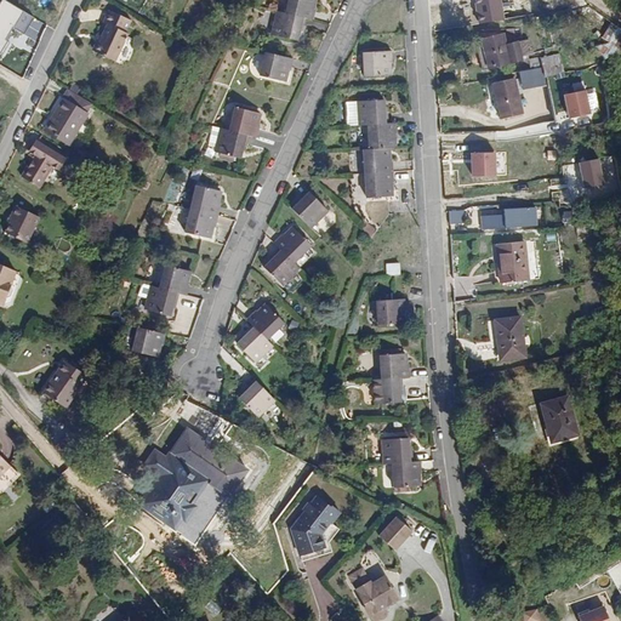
[(26,34),(35,17),(6,0),(4,0),(0,6),(0,52),(3,55),(17,29),(26,34)]
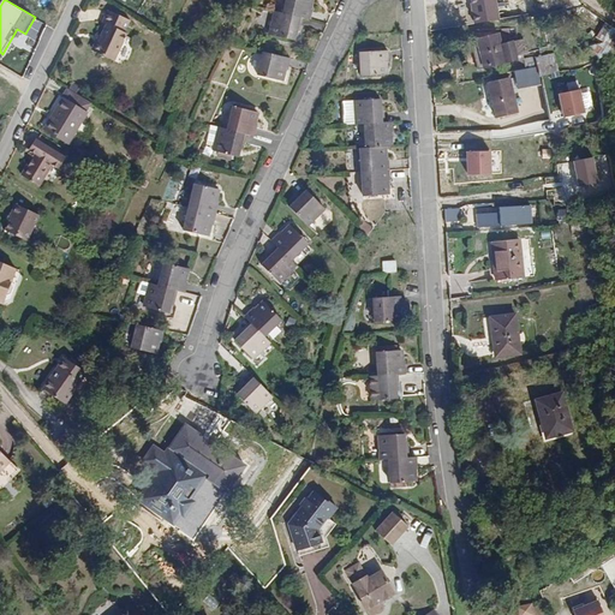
[(302,19),(309,21),(312,9),(310,9),(311,0),(286,0),(282,15),(302,19)]
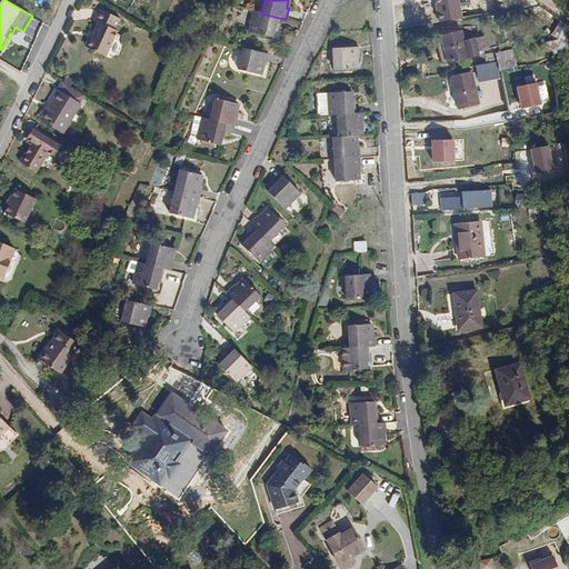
[(105,56),(120,19),(100,10),(95,22),(98,23),(87,48),(105,56)]
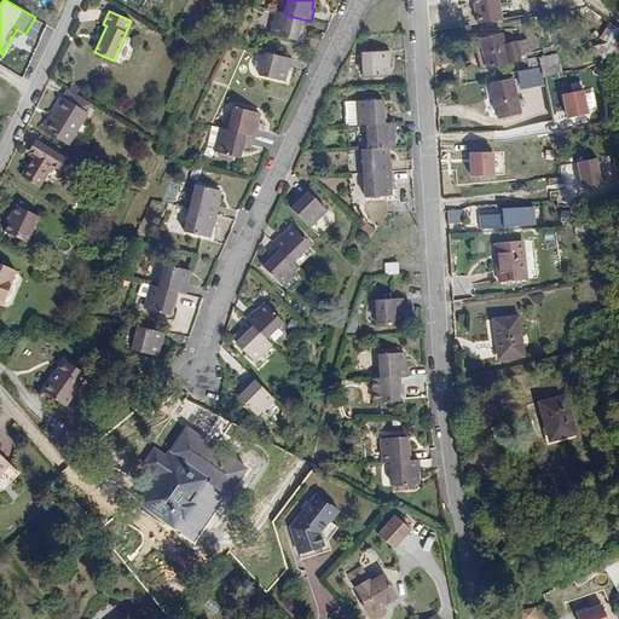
[(299,30),(301,30),(304,19),(284,15),(277,12),(271,35),(295,41),(299,30)]
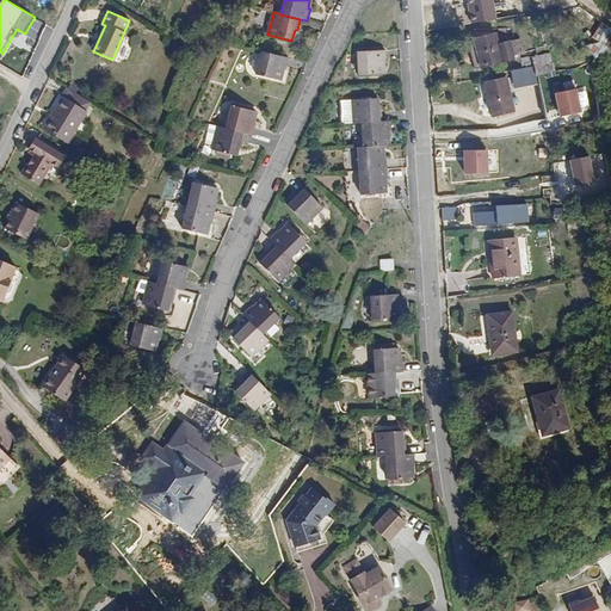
[(610,51),(610,30),(605,26),(604,25),(603,24),(592,38),(610,51)]
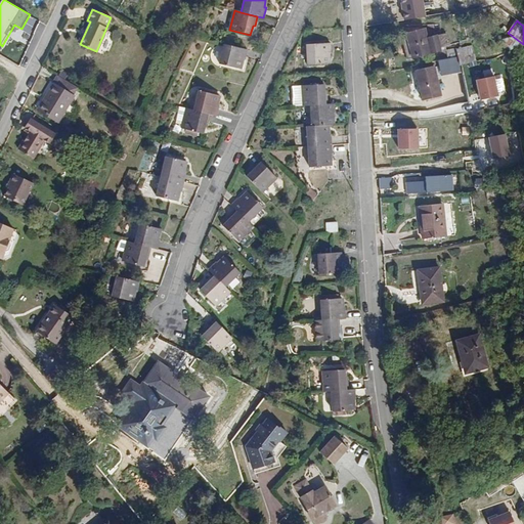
[(440,53),(439,49),(437,38),(427,40),(425,31),(406,35),(411,60),(440,53)]
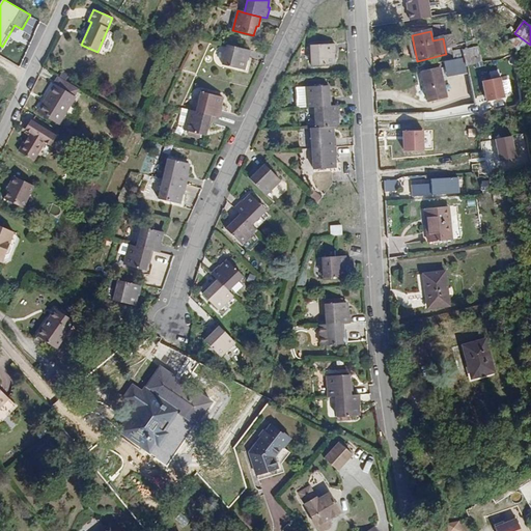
[(413,62),(417,61),(412,35),(407,36),(413,62)]
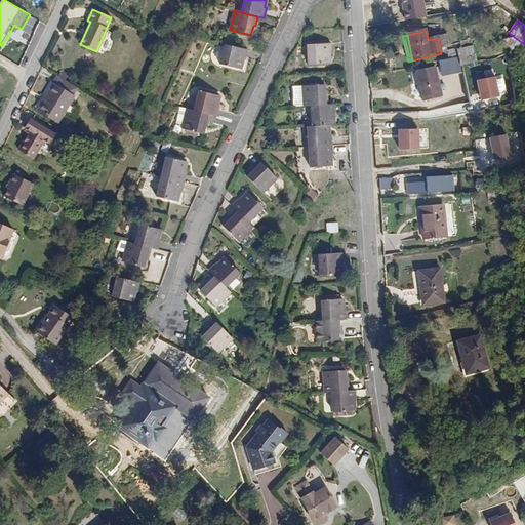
[(438,38),(440,49),(446,48),(448,47),(446,36),(438,38)]
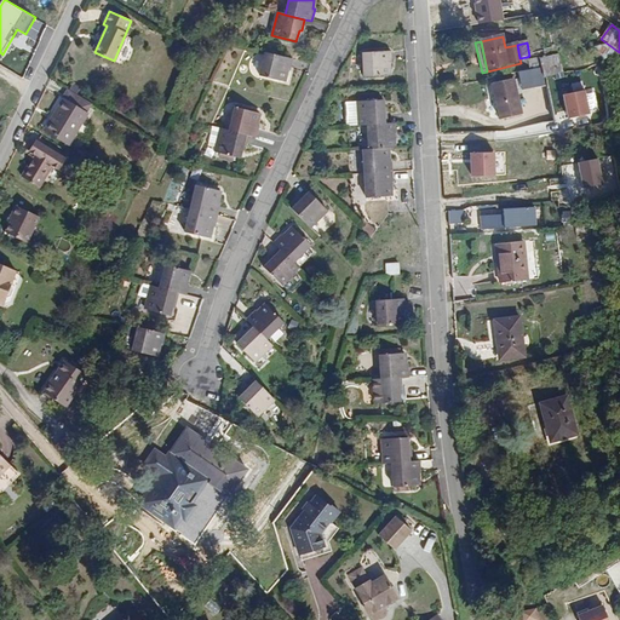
[(604,63),(619,57),(608,47),(595,51),(604,63)]
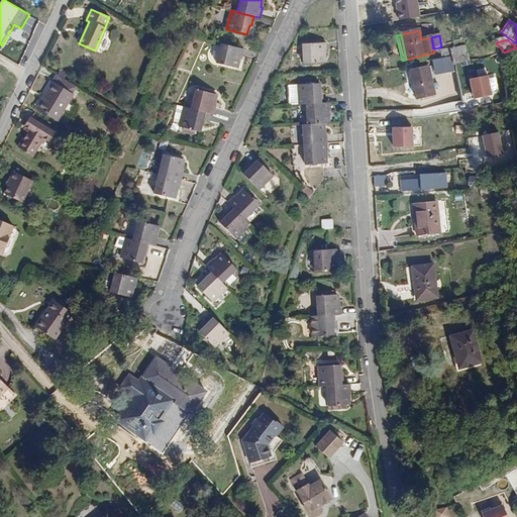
[(323,55),(326,55),(325,44),(302,44),(303,66),(323,65),(323,55)]
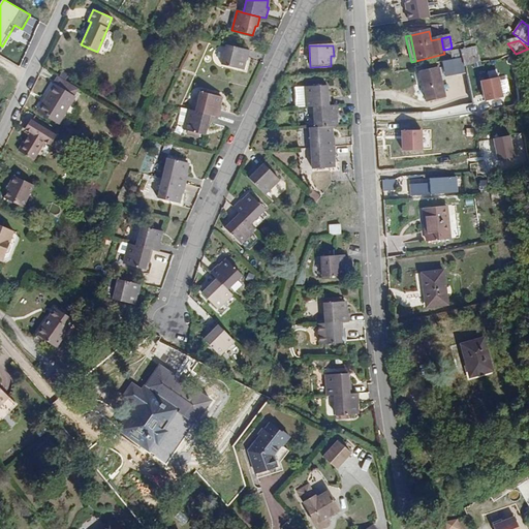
[(244,61),(247,61),(249,52),(225,47),(221,65),(242,70),(244,61)]
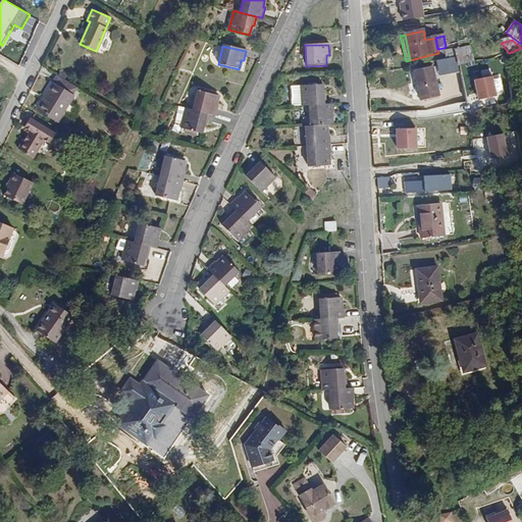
[(473,62),(470,47),(454,51),(456,59),(458,67),(473,62)]
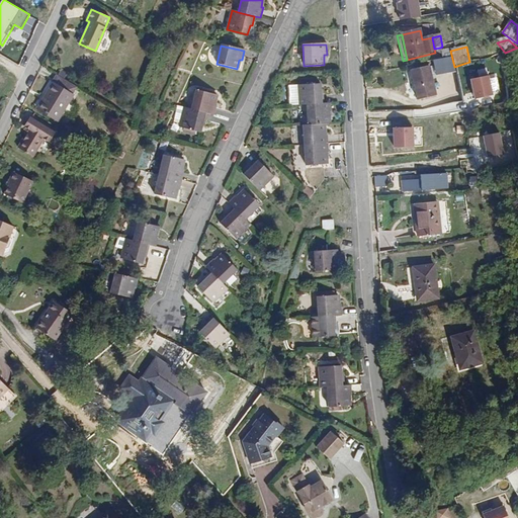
[(440,50),(440,48),(434,49),(435,53),(441,56),(442,61),(452,59),(450,51),(440,50)]
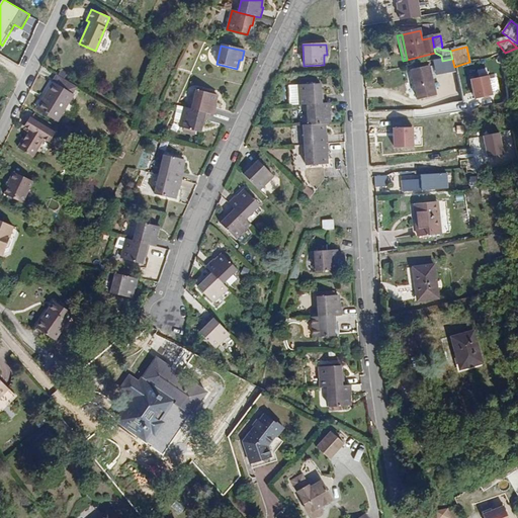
[(433,62),(436,78),(455,74),(454,67),(452,59),(442,61),(433,62)]
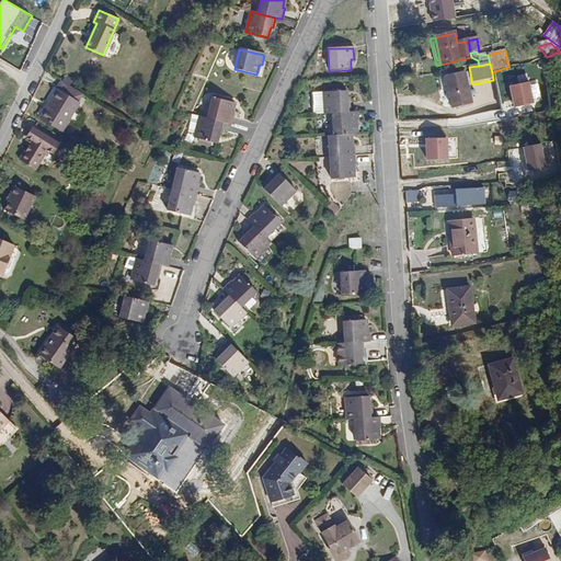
[(492,72),(493,80),(517,73),(515,66),(508,67),(492,72)]
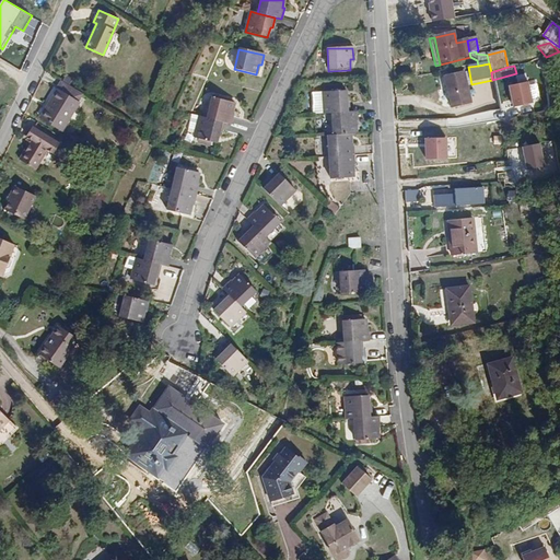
[(464,74),(451,77),(444,78),(451,109),(469,105),(464,74)]
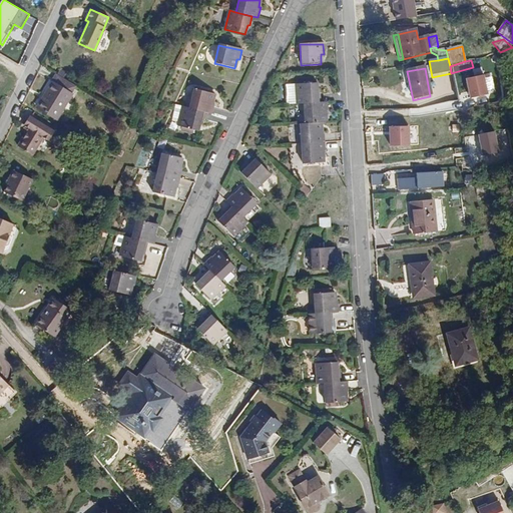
[(68,93),(73,85),(52,73),(48,80),(49,81),(34,106),(53,118),(68,93)]
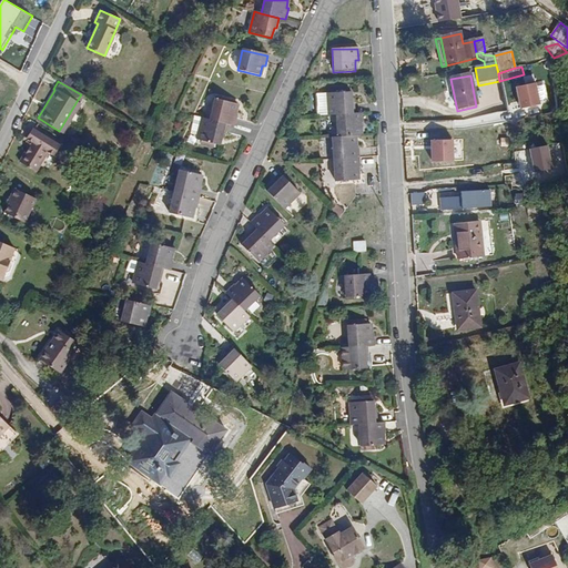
[(335,117),(355,115),(354,103),(352,103),(351,93),(327,94),(328,117),(335,117)]
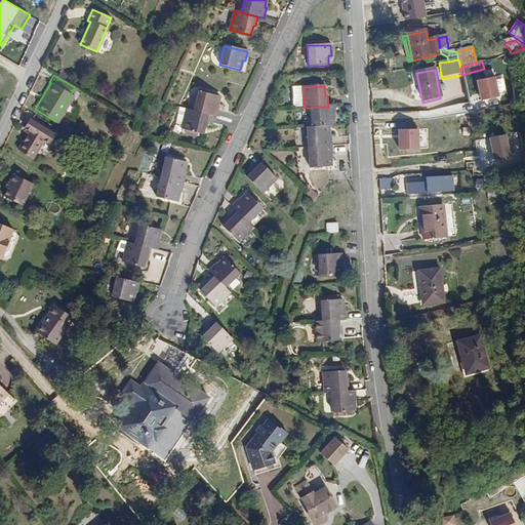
[(488,90),(489,96),(502,93),(500,87),(488,90)]
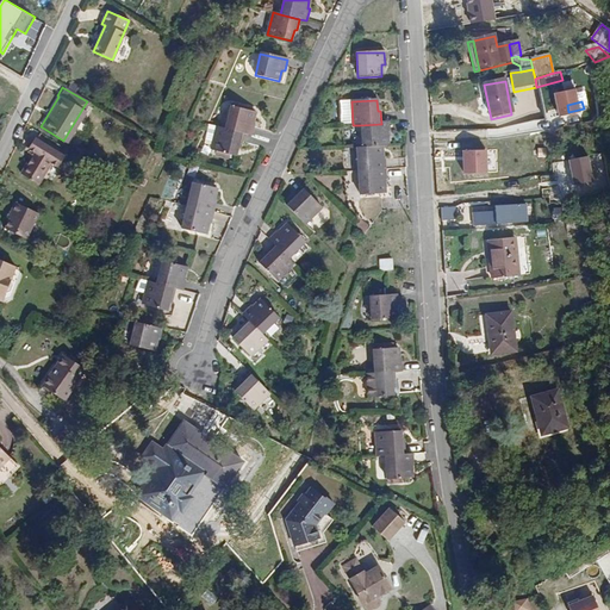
[(564,116),(564,113),(568,112),(567,105),(566,104),(541,110),(543,120),(564,116)]
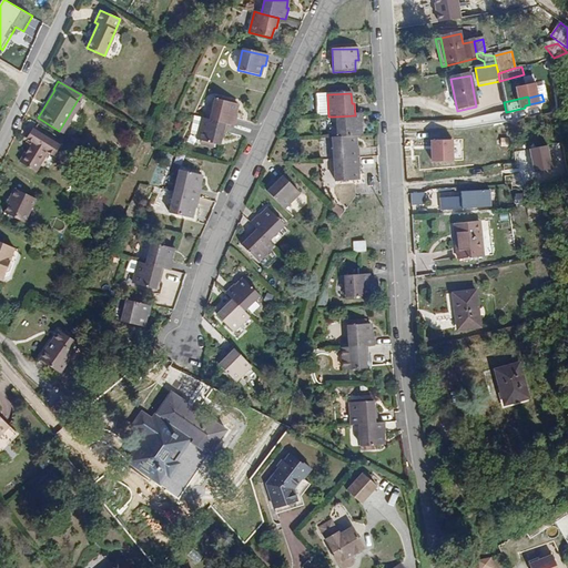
[(226,125),(233,127),(236,115),(234,115),(236,105),(214,99),(208,120),(226,125)]
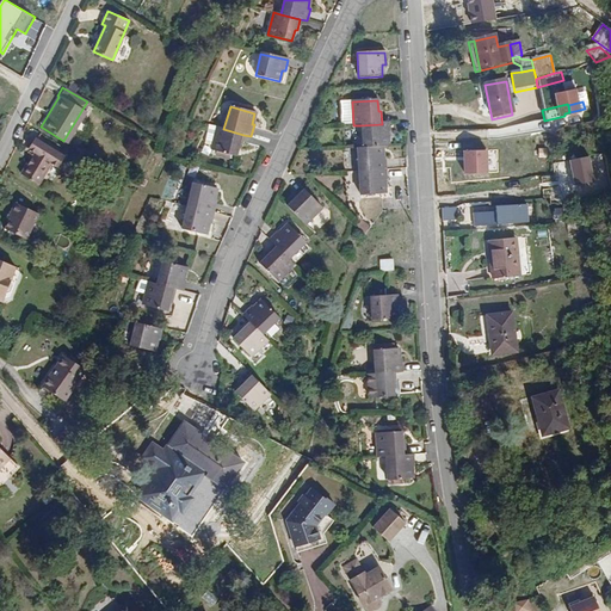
[(238,146),(240,147),(244,135),(223,129),(207,124),(201,143),(211,147),(210,150),(235,156),(238,146)]
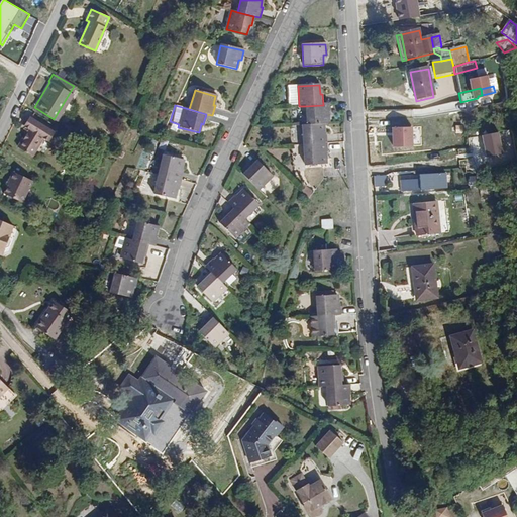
[(327,115),(329,115),(328,105),(323,105),(305,106),(306,126),(323,125),(328,124),(327,115)]
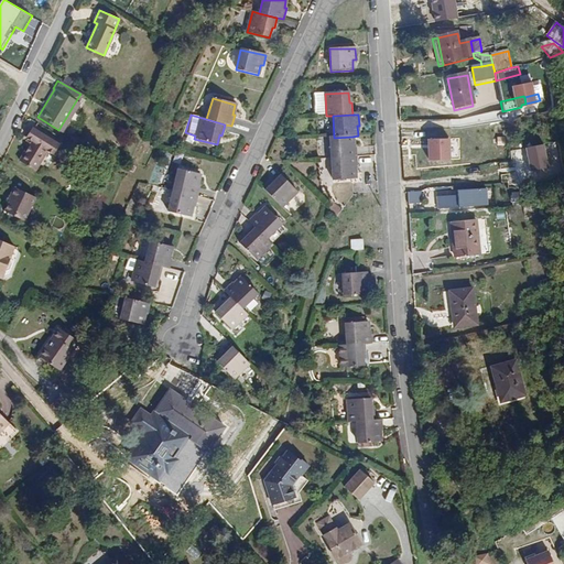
[(54,151),(60,142),(33,127),(28,136),(32,138),(19,161),(34,171),(49,148),(54,151)]
